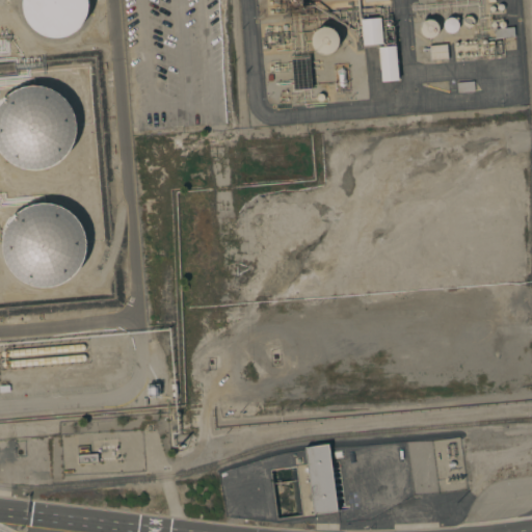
[(87,7),(86,15),(82,22),(77,28),(70,34),(61,36),(54,37),(46,36),(37,33),(31,27),(26,21),(23,12),(22,4),(22,0),(86,0),(87,2),(87,7)]
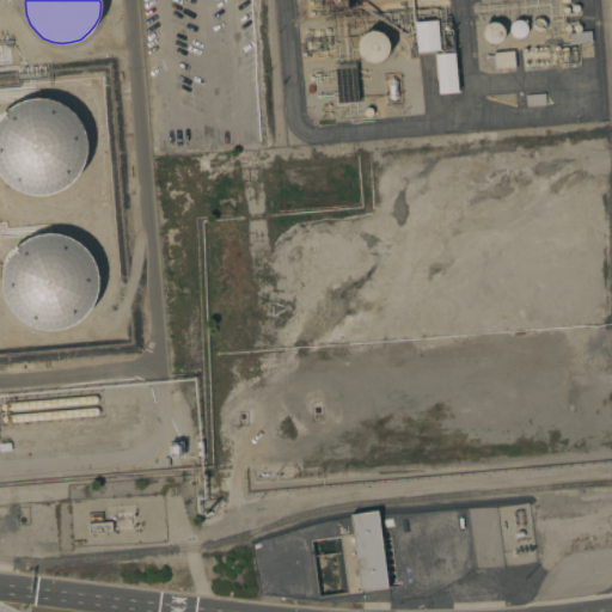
[(532,28),(532,25),(532,23),(533,20),(536,19),(538,18),(539,19),(543,19),(544,23),(545,25),(544,28),(543,30),(540,31),(538,31),(536,31),(533,29),(532,28)]
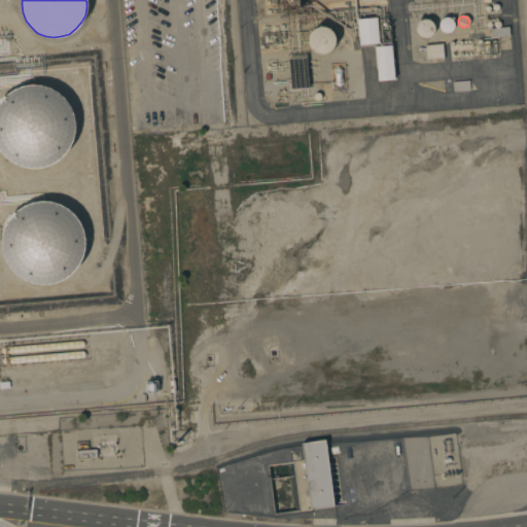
[(357,20),(377,18),(379,43),(358,45),(357,20)]
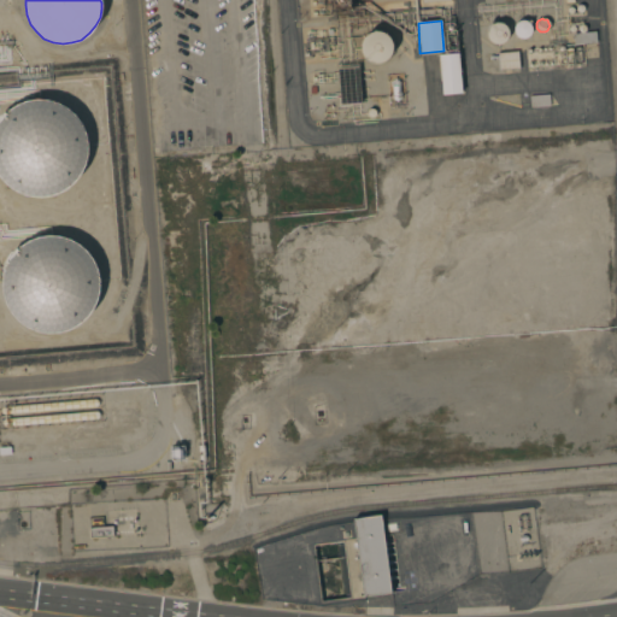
[(513,30),(513,27),(515,23),(518,22),(522,21),(526,21),(528,23),(530,25),(532,29),(530,34),(528,36),(524,39),(519,39),(517,37),(515,35),(513,33),(513,30)]
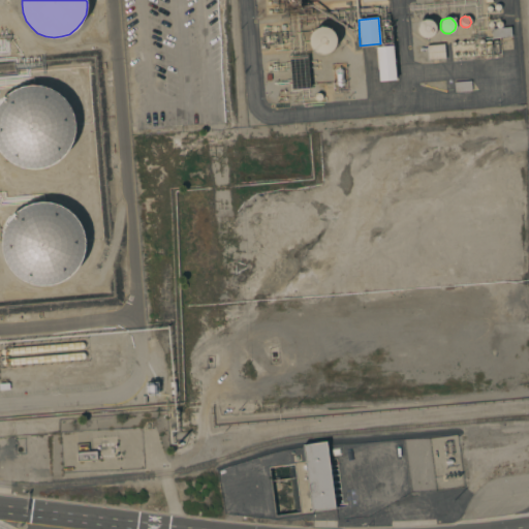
[(424,20),(428,20),(432,21),(434,24),(436,28),(435,31),(433,35),(430,37),(426,38),(422,37),(418,34),(417,31),(416,27),(417,24),(422,21),(424,20)]
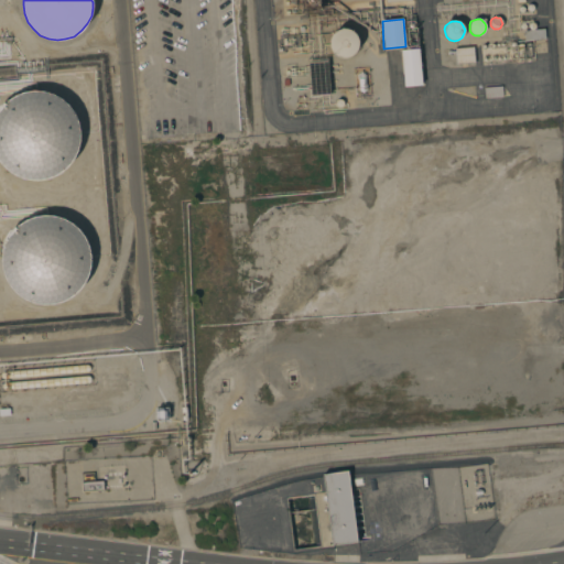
[(355,52),(354,54),(351,55),(349,56),(347,57),(344,57),(342,57),(339,57),(337,56),(335,54),(333,53),(332,51),(331,49),(329,46),(329,43),(329,41),(329,39),(331,36),(333,34),(334,32),(336,31),(338,30),(340,29),(343,29),(346,29),(348,30),(350,30),(353,32),(355,33),(356,35),(357,38),(358,40),(358,43),(358,45),(357,47),(356,50),(355,52)]
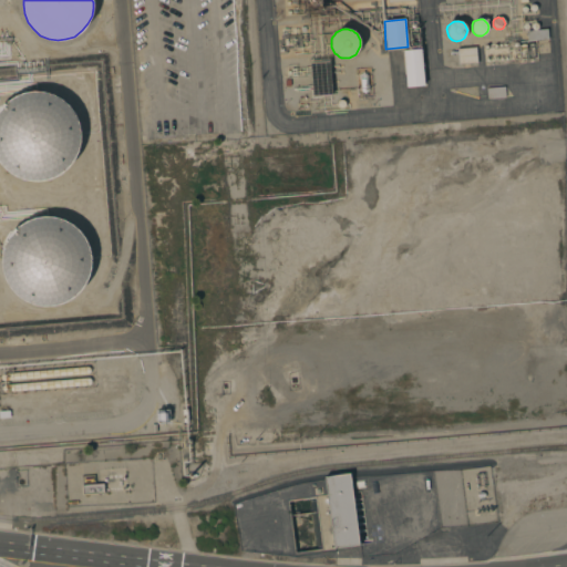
[(547,29),(548,39),(527,41),(526,31),(547,29)]
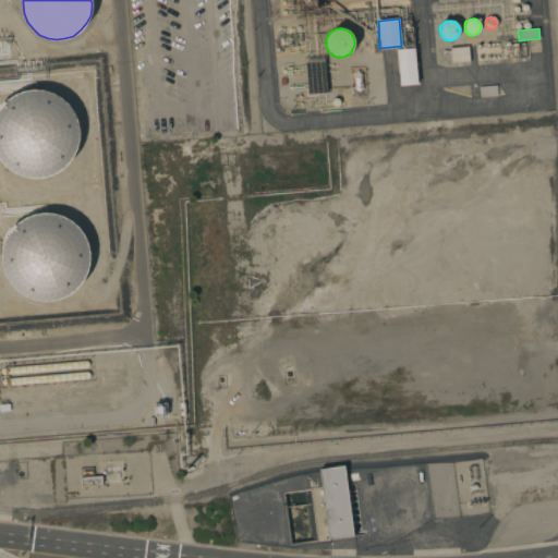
[(451,63),(449,48),(469,47),(470,62),(451,63)]
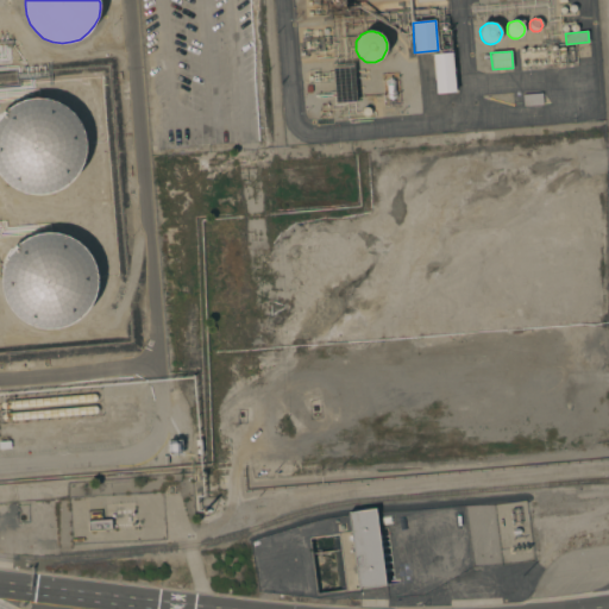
[(433,54),(452,52),(456,92),(435,94),(433,54)]
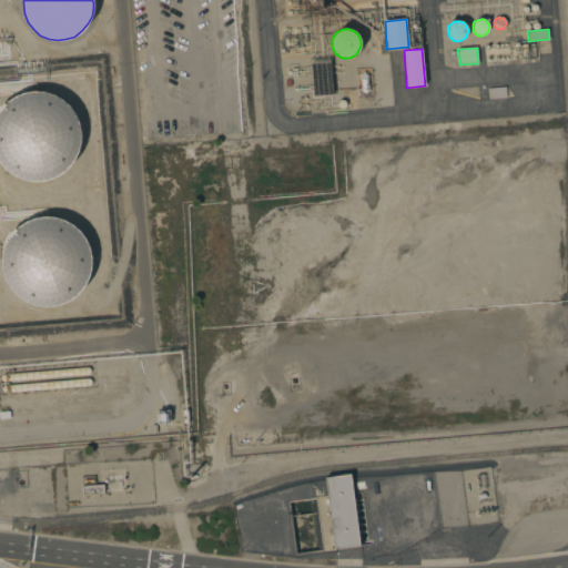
[(330,61),(333,95),(313,97),(310,63),(330,61)]
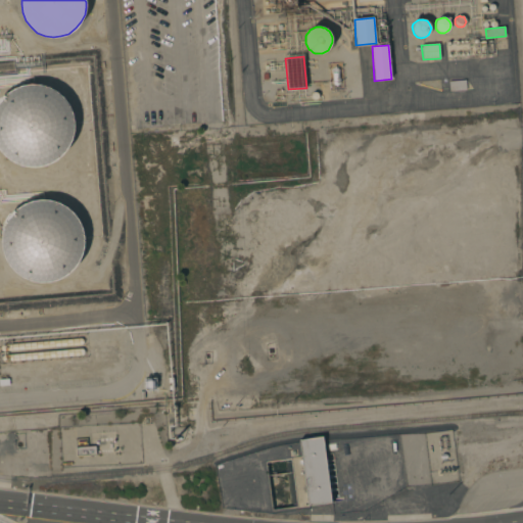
[(448,91),(448,81),(465,80),(466,90),(448,91)]
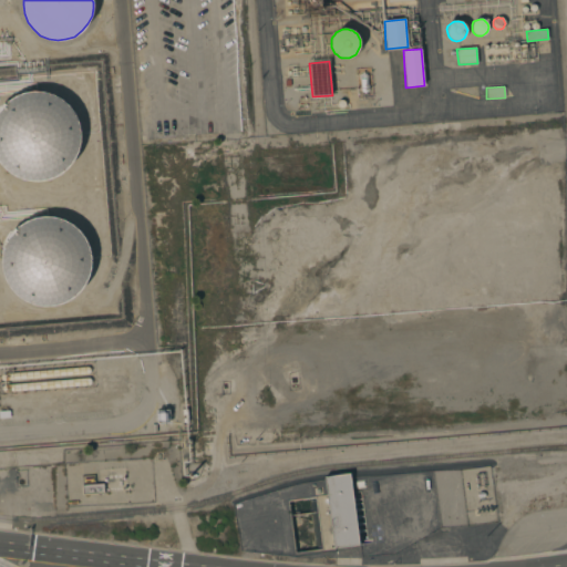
[(80,142),(78,152),(73,161),(68,168),(60,174),(52,178),(42,181),(32,182),(23,179),(13,176),(6,171),(0,164),(0,105),(14,96),(24,93),(34,91),(44,92),(52,95),(61,100),(69,105),(74,113),(79,123),(81,132),(80,142)]
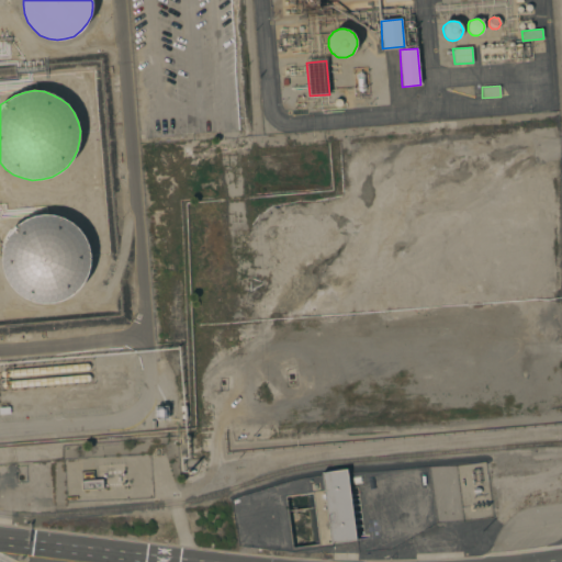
[(340,107),(339,108),(337,108),(335,107),(334,105),(334,103),(334,102),(334,101),(335,100),(337,99),(338,99),(340,100),(341,101),(341,102),(343,104),(341,105),(340,107)]
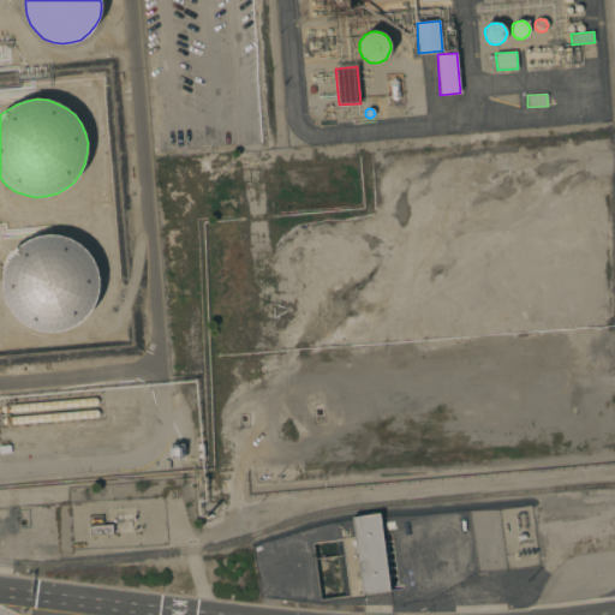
[(95,266),(97,276),(97,290),(94,305),(85,318),(72,328),(59,332),(49,333),(36,332),(25,327),(16,318),(6,306),(3,296),(1,279),(4,262),(9,252),(19,245),(34,238),(48,234),(64,237),(76,243),(85,249),(91,258),(95,266)]
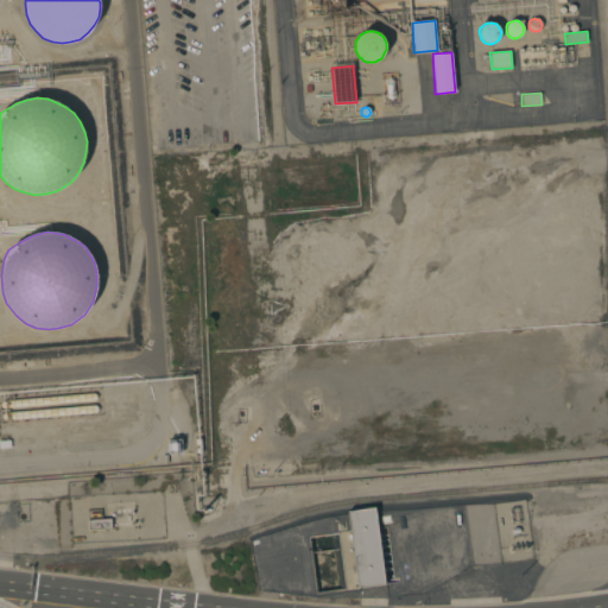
[(385,584),(358,588),(347,511),(374,507),(385,584)]
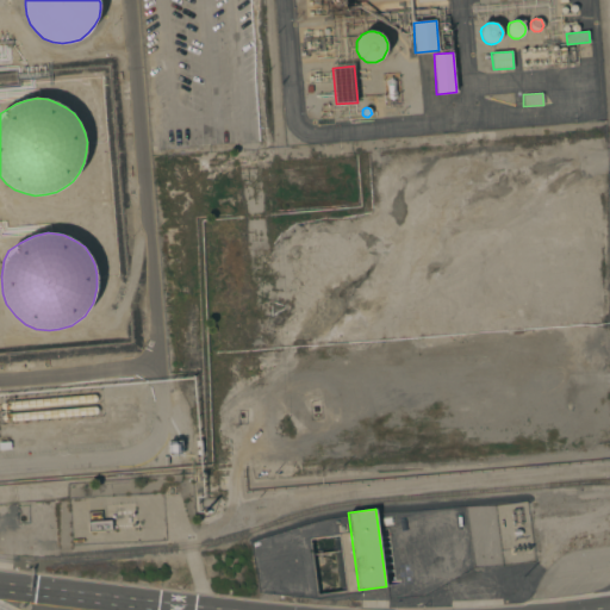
[(111,521),(112,530),(89,531),(88,522),(111,521)]
